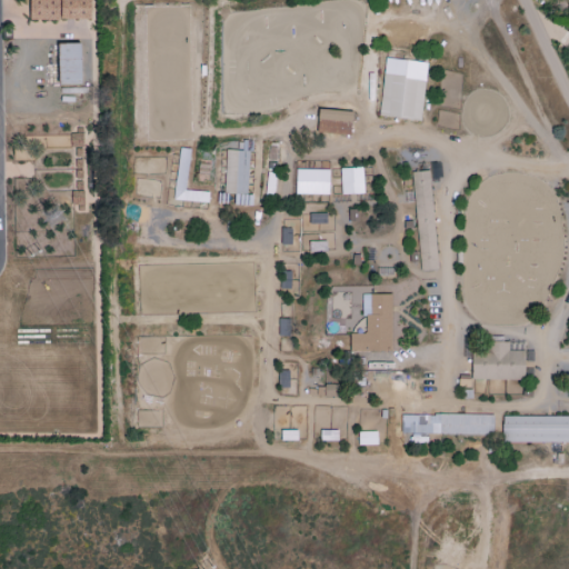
[(90,0),(72,0),(57,0),(29,0),(30,20),(91,18),(90,0)]
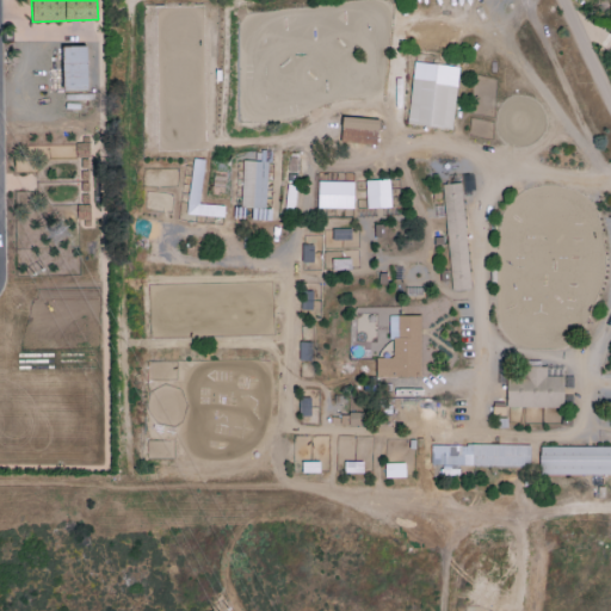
[(62,47),(63,91),(87,91),(86,45),(62,47)]
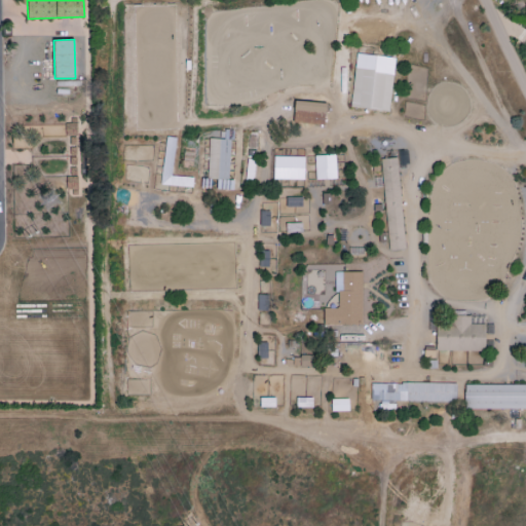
[(388,111),(395,58),(357,53),(350,107),(388,111)]
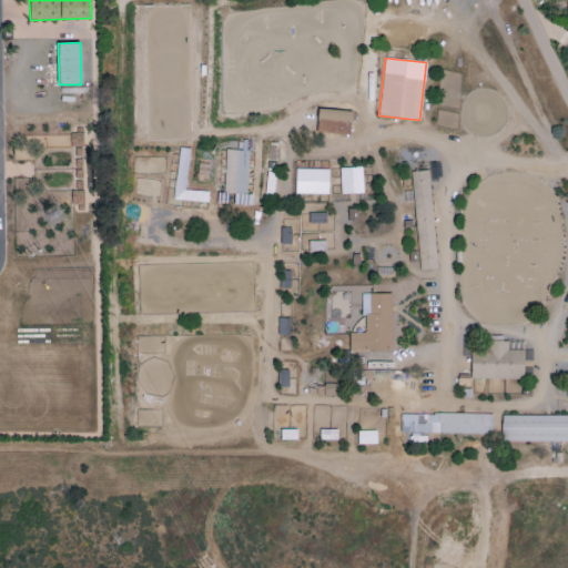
[(351,133),(352,110),(317,109),(316,132),(351,133)]
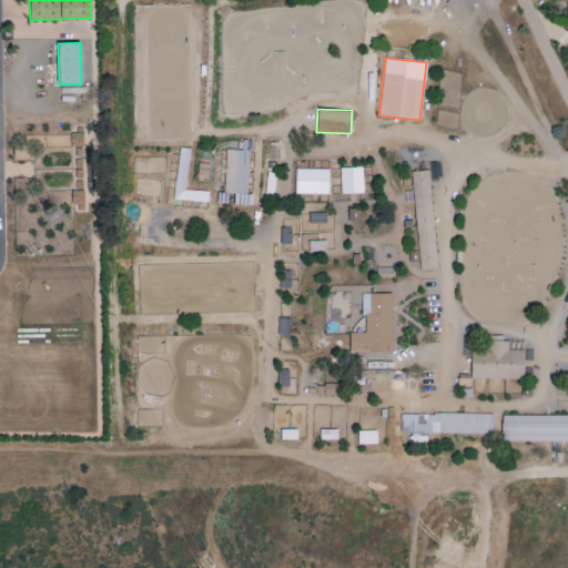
[(85,132),(70,132),(70,146),(74,146),(75,189),(85,189),(85,132)]
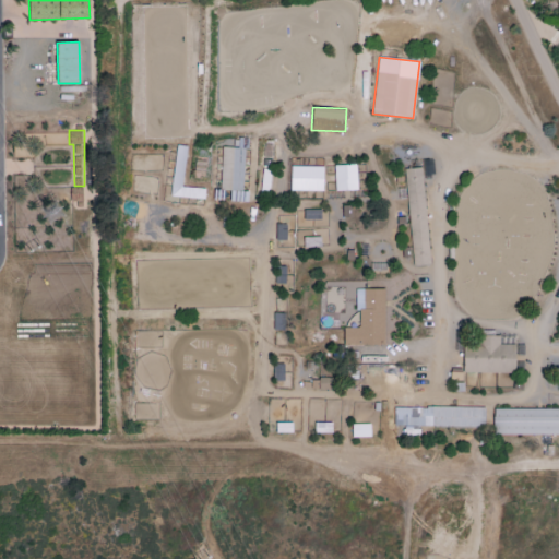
[(222,146),(219,189),(230,189),(230,200),(235,200),(235,192),(242,192),(245,138),(234,138),(233,147),(222,146)]
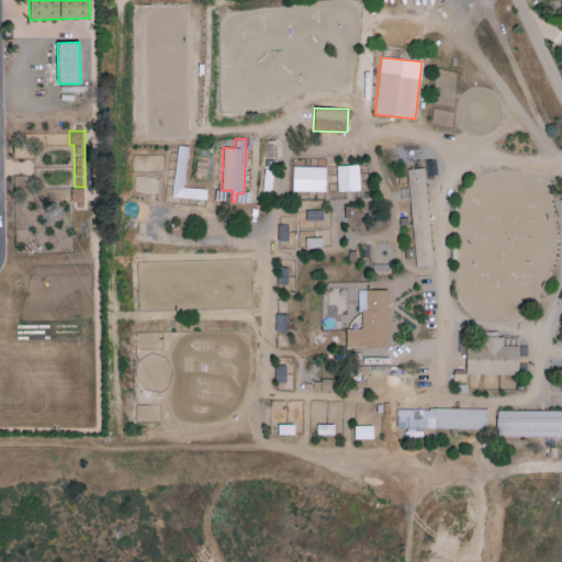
[(187,147),(178,146),(171,197),(204,200),(205,190),(182,187),(187,147)]
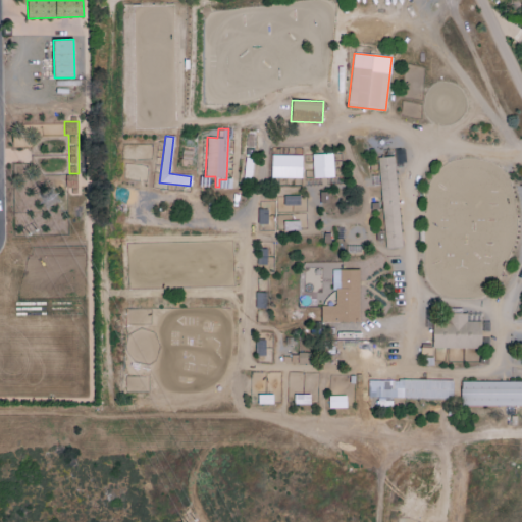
[(333,177),(332,153),(312,154),(312,177),(333,177)]
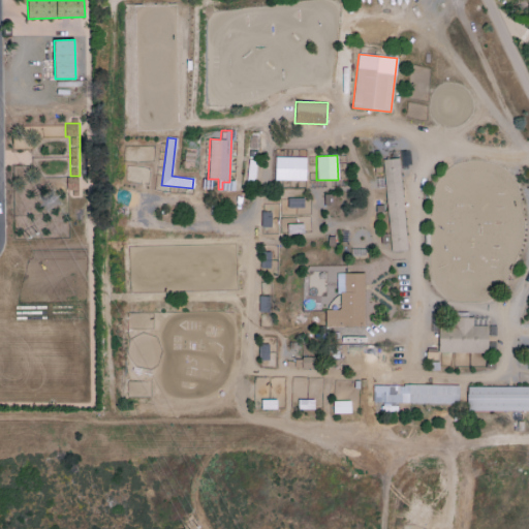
[(275,180),(305,180),(305,157),(275,157),(275,180)]
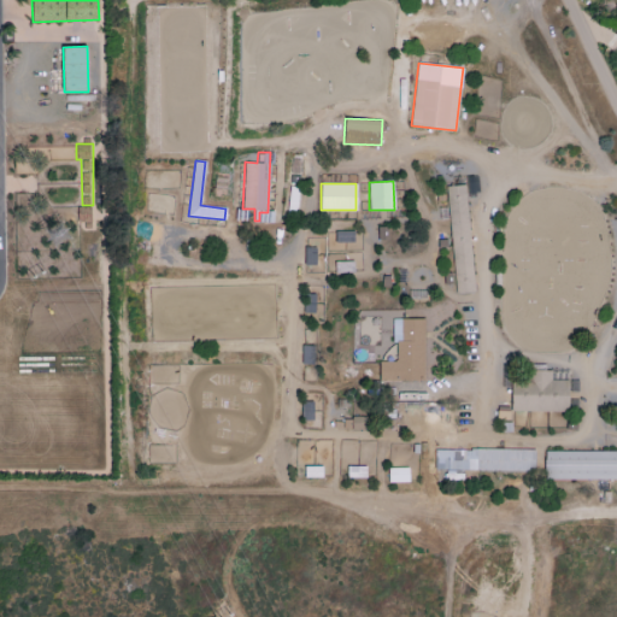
[(474,293),(466,184),(447,186),(454,293),(474,293)]
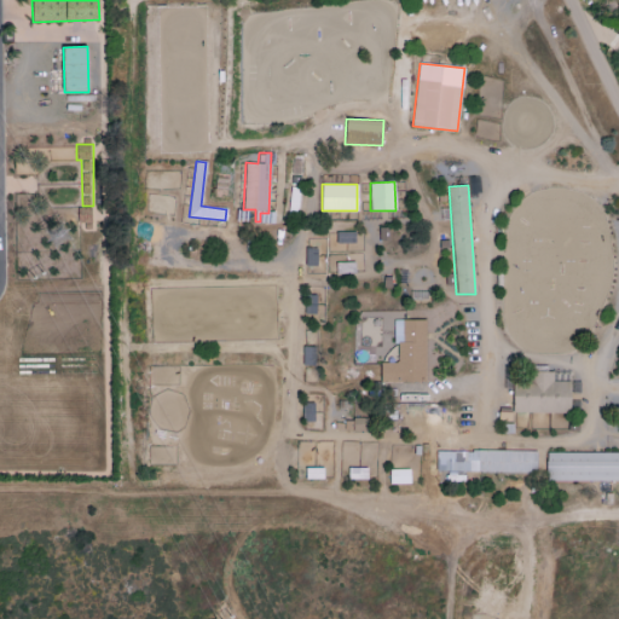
[(356,232),(336,231),(336,243),(356,243),(356,232)]
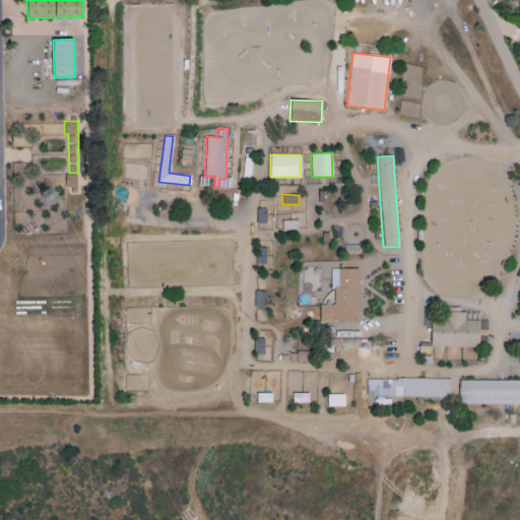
[(265,223),(265,208),(257,208),(256,222),(265,223)]
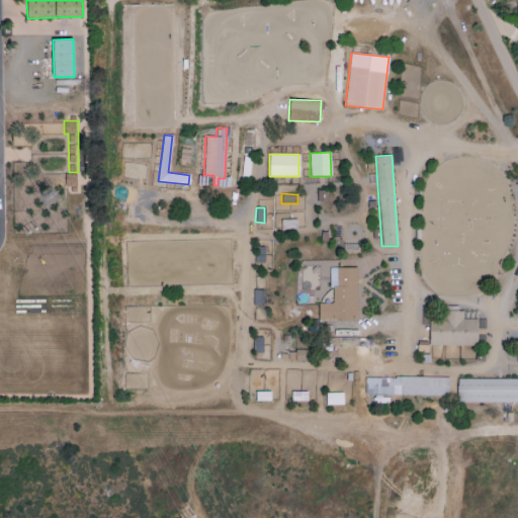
[(296,220),(281,220),(281,230),(297,230),(296,220)]
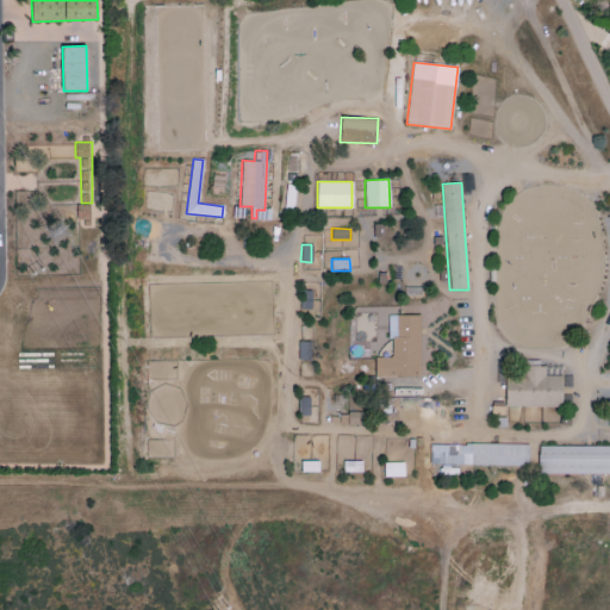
[(418,315),(390,315),(390,356),(374,358),(375,377),(419,377),(418,315)]
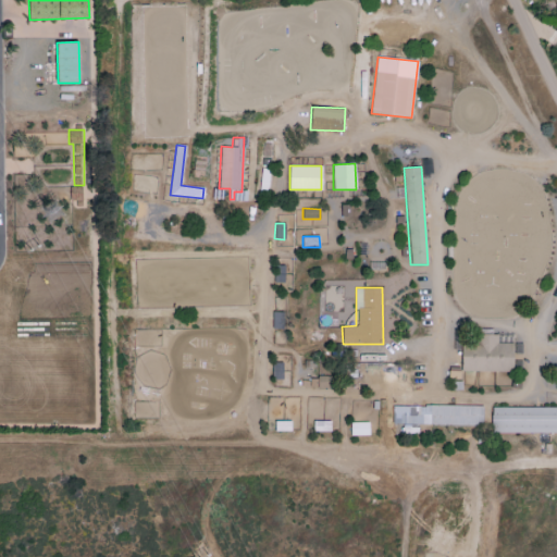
[(497,343),(498,337),(461,337),(461,370),(512,371),(514,343),(497,343)]
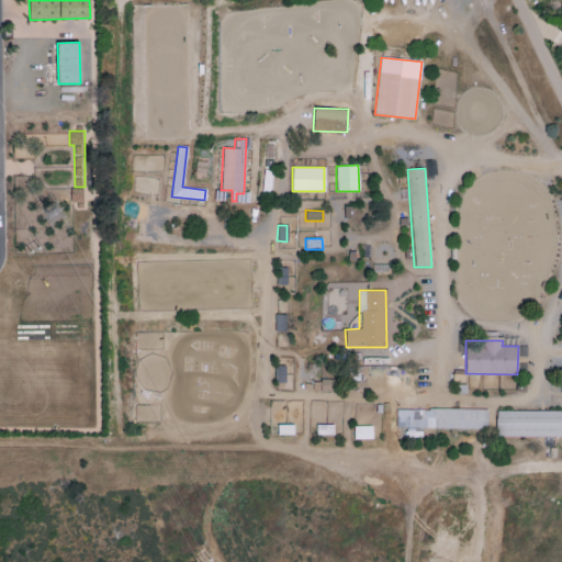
[(285,382),(284,366),(274,366),(276,383),(285,382)]
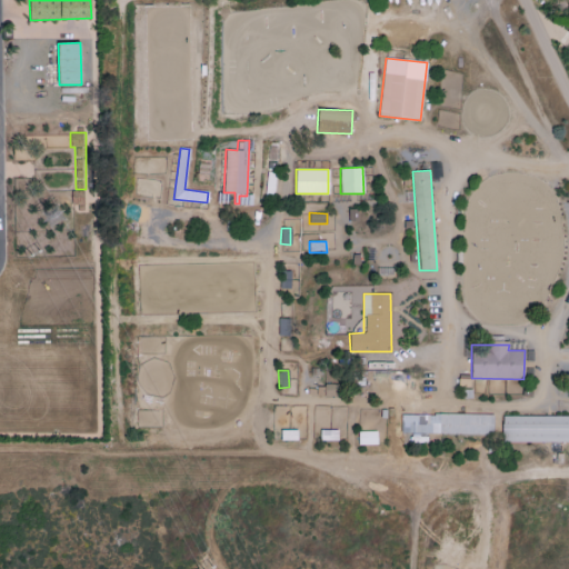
[(308,386),(308,396),(339,397),(339,387),(308,386)]
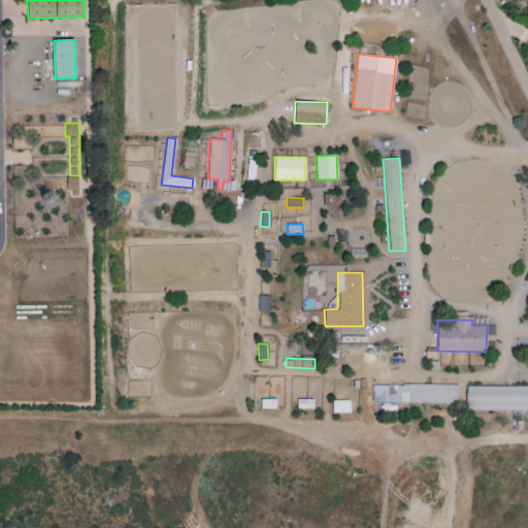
[(372,384),(372,402),(458,403),(458,385),(372,384)]
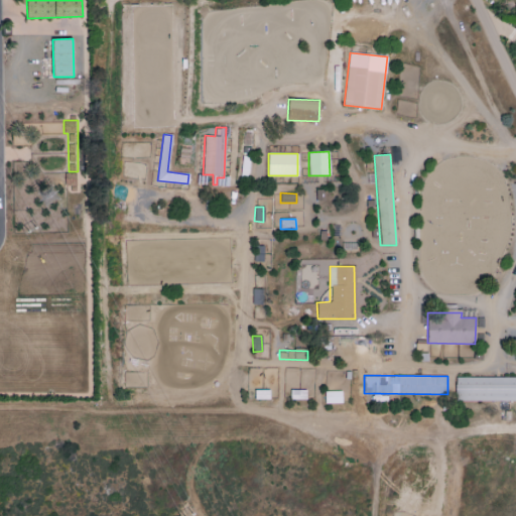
[(515,377),(456,378),(456,401),(515,400),(515,377)]
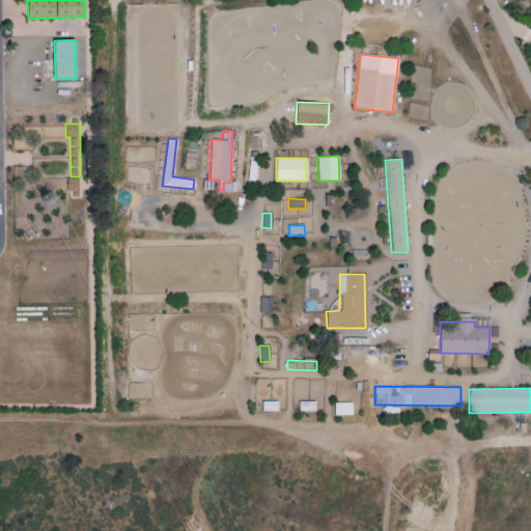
[(276,400),(262,400),(261,411),(276,411),(276,400)]
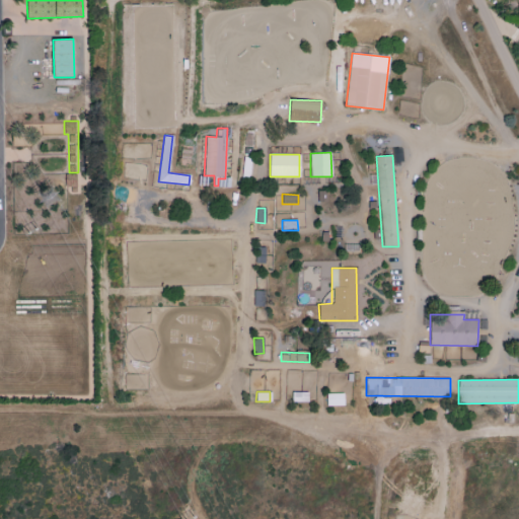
[(307,391),(292,392),(292,401),(307,401),(307,391)]
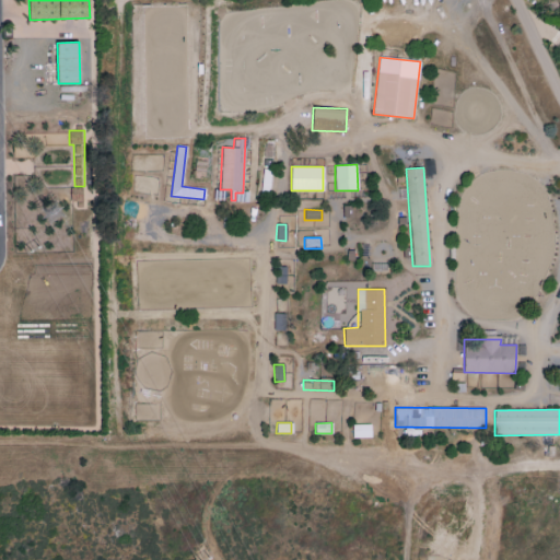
[(353,438),(371,436),(371,424),(352,424),(353,438)]
